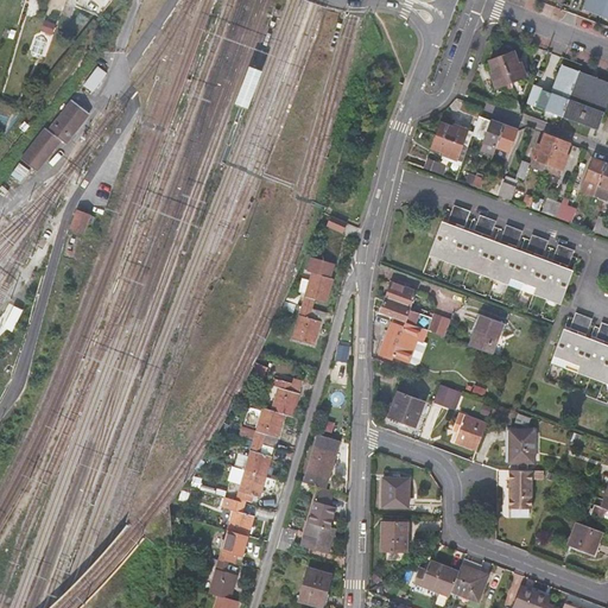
[(607,19),(607,7),(587,0),(586,0),(583,11),(607,19)]
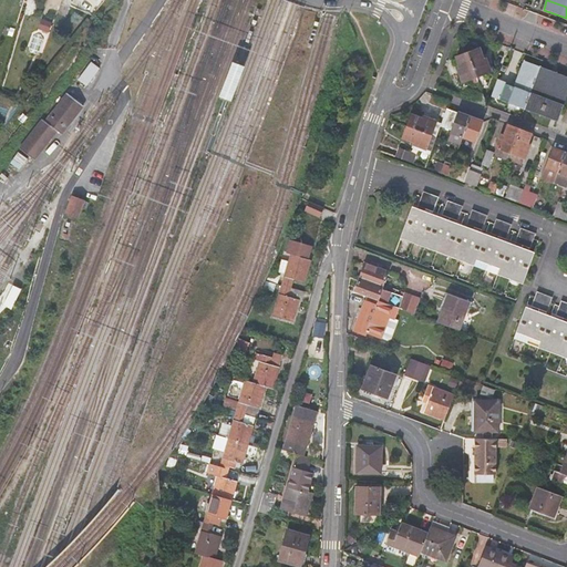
[(481,49),(468,53),(477,76),(491,72),(486,59),(484,60),(481,49)]
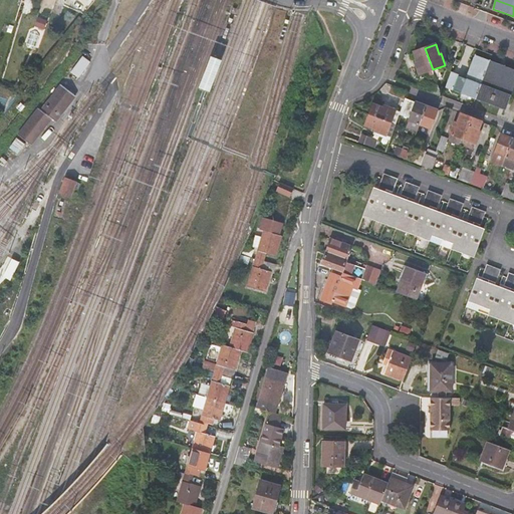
[(421,74),(433,69),(425,48),(415,52),(419,62),(417,63),(421,74)]
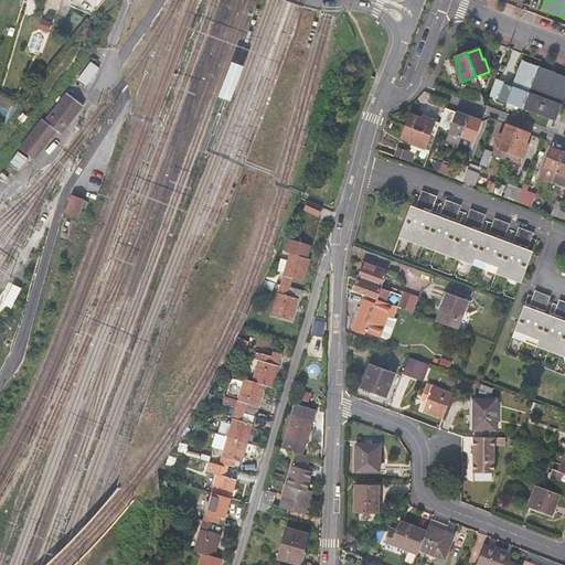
[(493,68),(499,71),(504,59),(498,56),(493,68)]
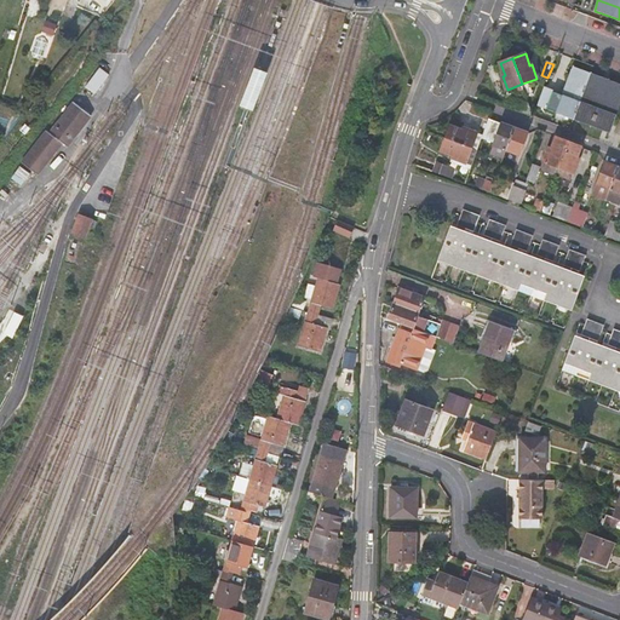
[(619,84),(572,65),(568,75),(619,95),(619,84)]
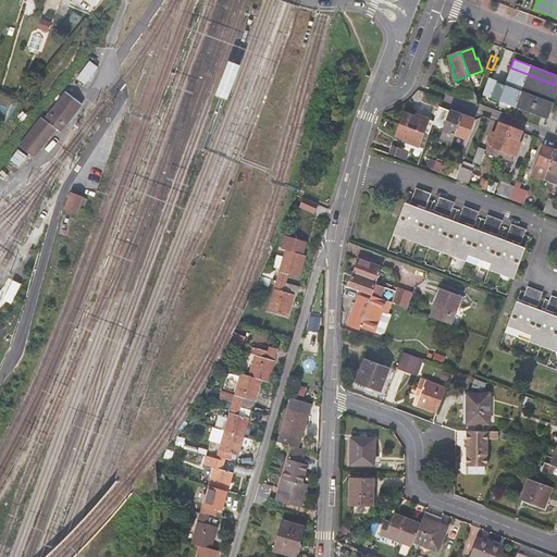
[(239,64),(227,61),(215,96),(221,98),(226,101),(239,64)]
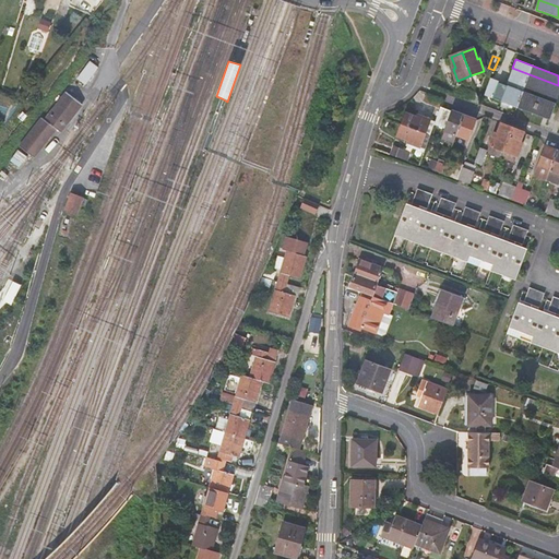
[(78,80),(86,85),(98,69),(90,63),(78,80)]
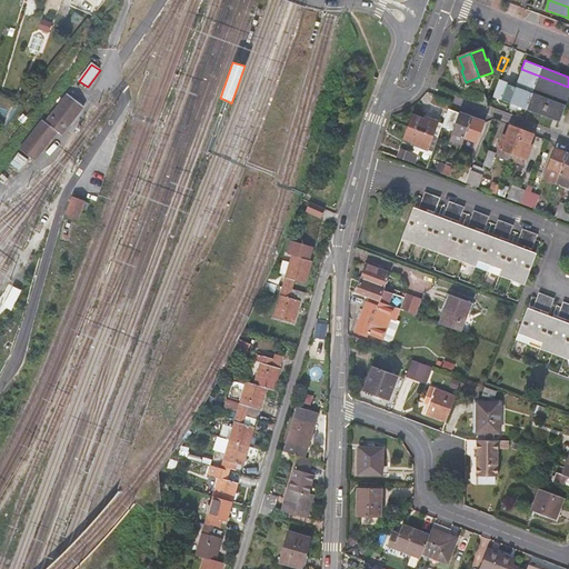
[(559,119),(568,95),(568,87),(521,69),(515,87),(499,80),(493,96),(510,103),(511,101),(559,119)]
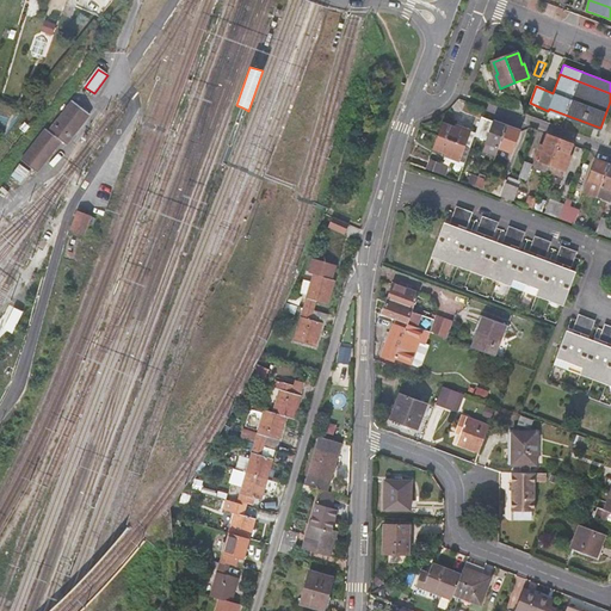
[(525,90),(522,98),(529,102),(532,92),(525,90)]
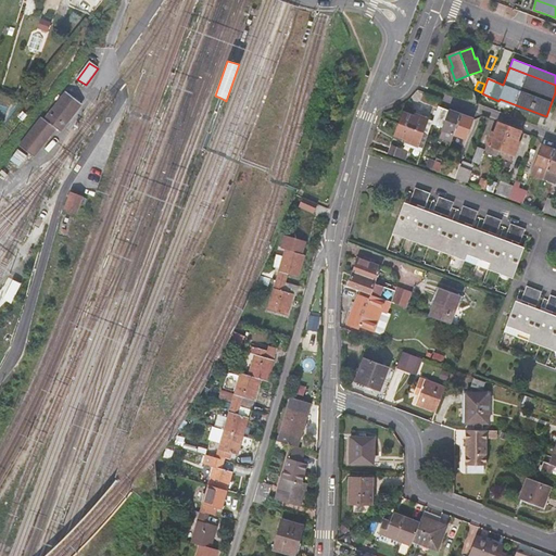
[(467,100),(469,90),(455,86),(452,95),(467,100)]
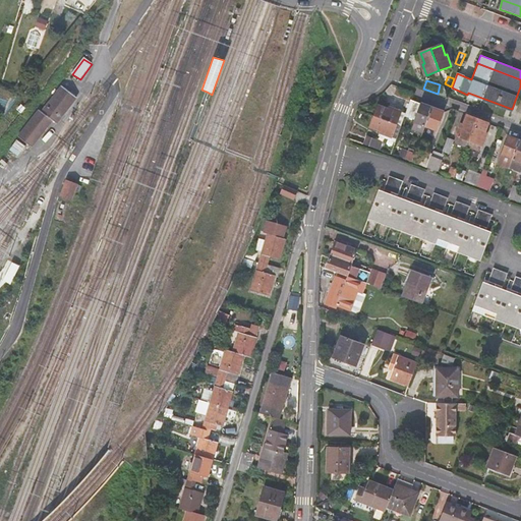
[(438,94),(448,98),(443,82),(441,82),(442,85),(440,84),(438,94)]
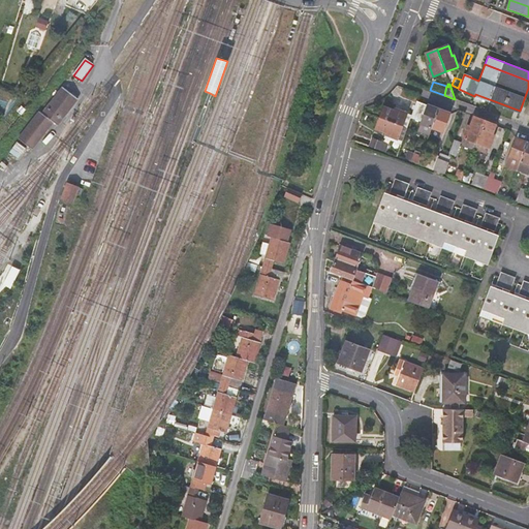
[(79,99),(63,88),(42,115),(56,125),(58,126),(79,99)]
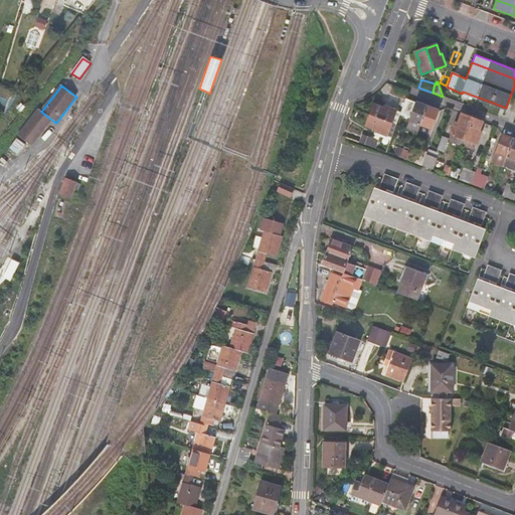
[(393,87),(390,94),(403,99),(406,92),(393,87)]
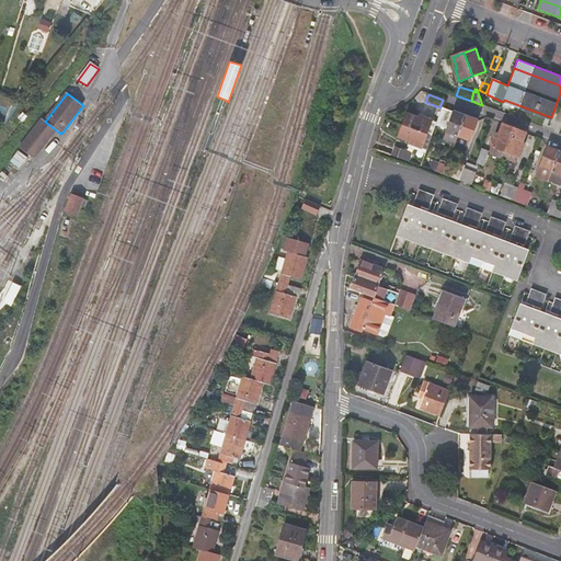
[(409,113),(404,125),(426,134),(433,136),(437,125),(447,129),(447,132),(459,136),(466,116),(460,114),(456,112),(444,107),(438,122),(420,115),(419,117),(409,113)]
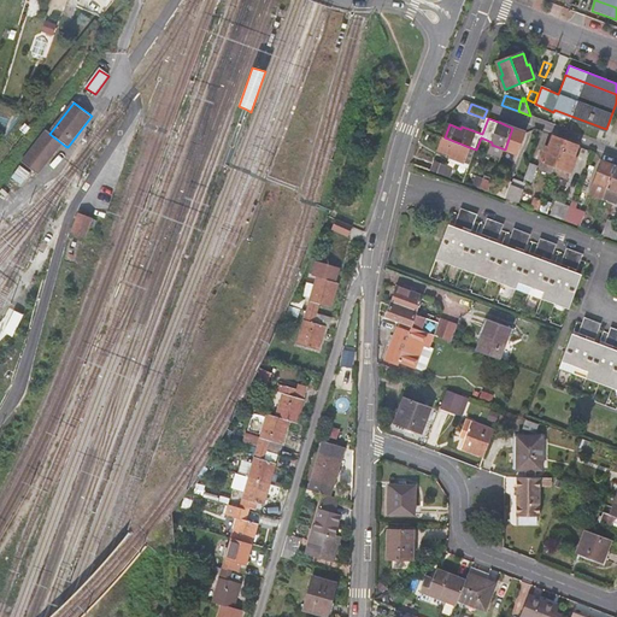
[(516,154),(526,133),(519,130),(512,128),(505,150),(516,154)]
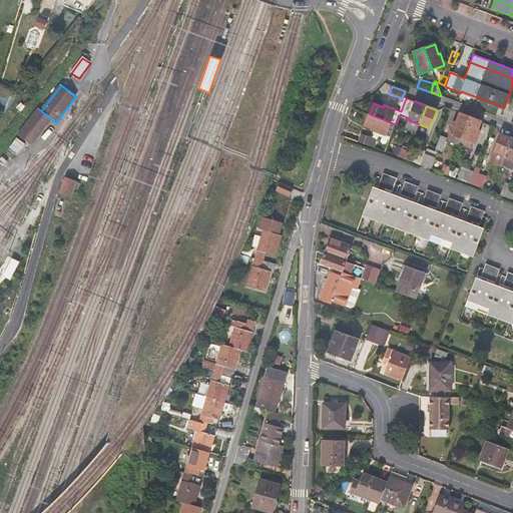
[(34,148),(54,121),(41,111),(39,109),(18,135),(34,148)]
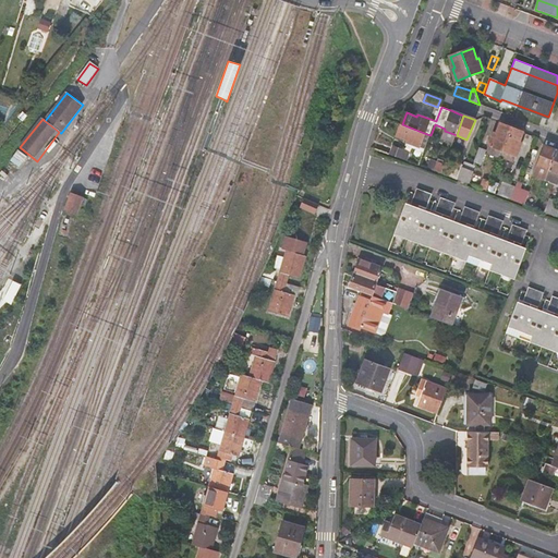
[(501,156),(504,150),(511,128),(501,123),(496,133),(495,133),(489,145),(492,146),(489,152),(501,156)]
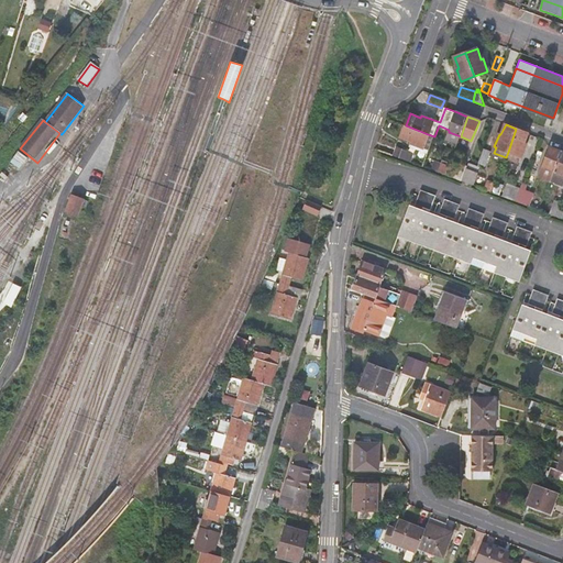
[(423,146),(428,134),(406,125),(401,136),(411,140),(410,142),(423,146)]
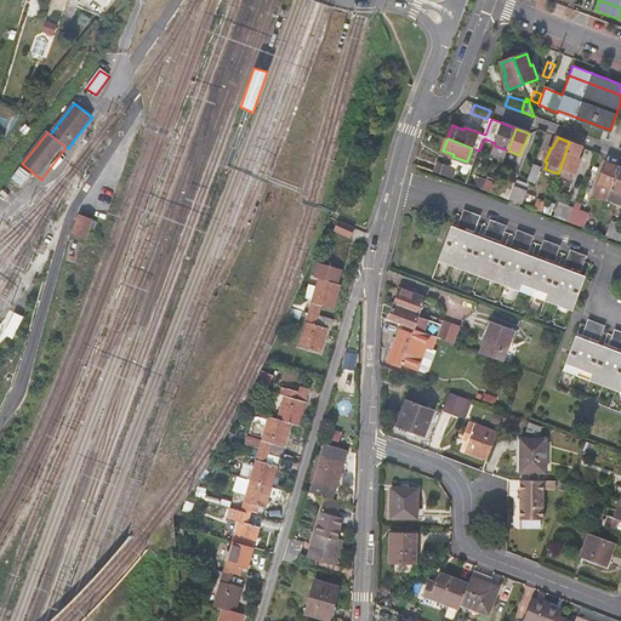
[(577,158),(582,147),(569,142),(560,167),(574,172),(580,160),(577,158)]
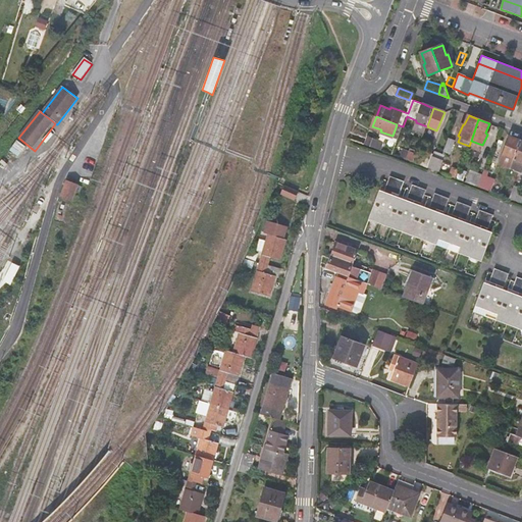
[(367,137),(364,144),(375,148),(377,141),(367,137)]
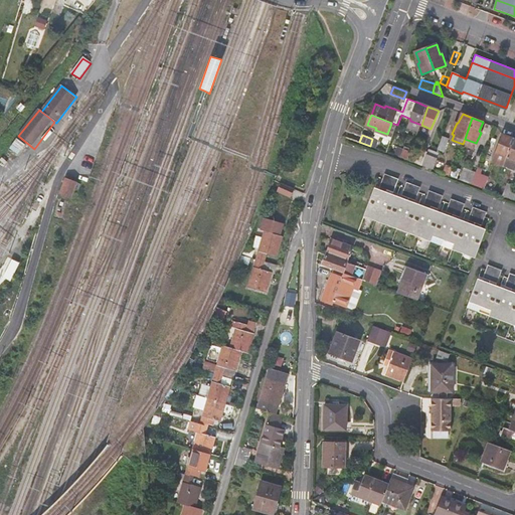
[(441,136),(436,149),(442,151),(447,138),(441,136)]
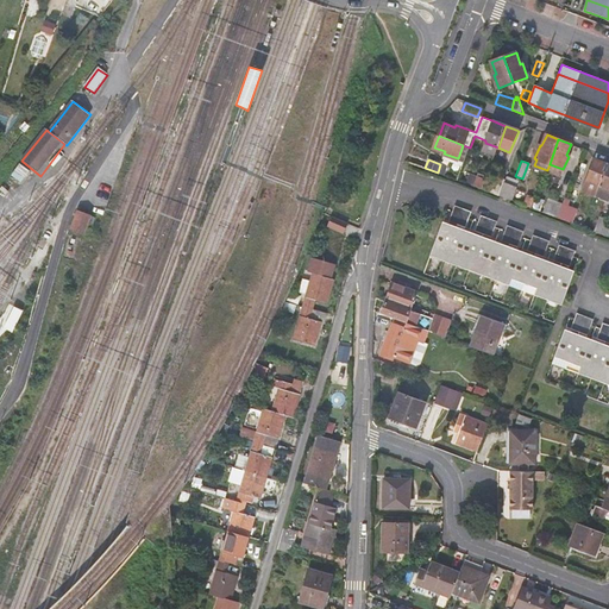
[(600,186),(607,165),(601,163),(596,161),(583,192),(595,196),(600,186)]
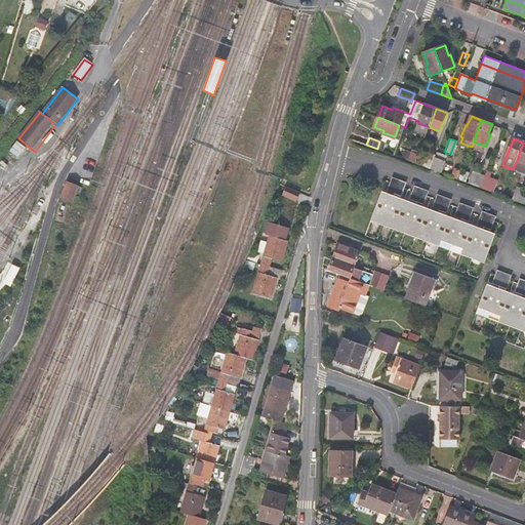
[(17,142),(12,148),(22,155),(27,148),(17,142)]
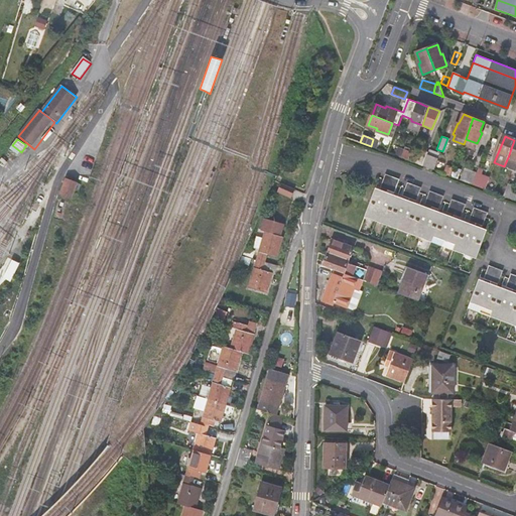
[(514,170),(515,166),(515,140),(514,140),(508,157),(504,166),(514,170)]
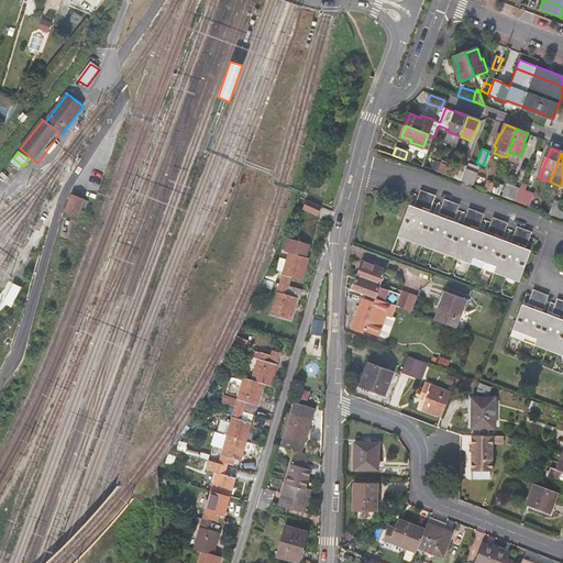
[(426,156),(419,154),(417,162),(422,164),(426,156)]
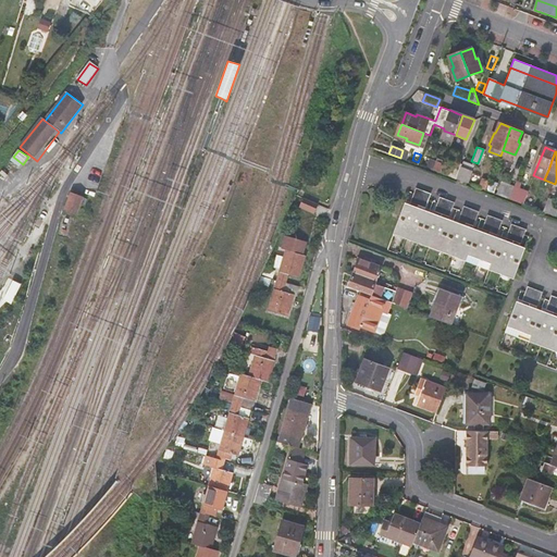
[(436,161),(433,168),(440,170),(443,163),(436,161)]
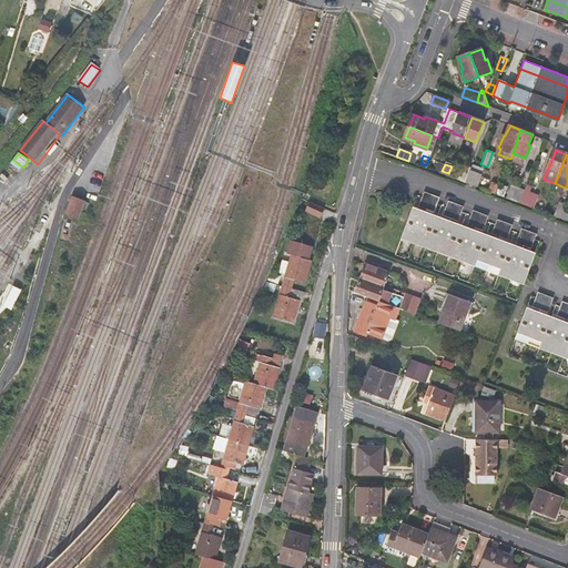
[(460,181),(465,171),(465,168),(457,164),(452,178),(460,181)]
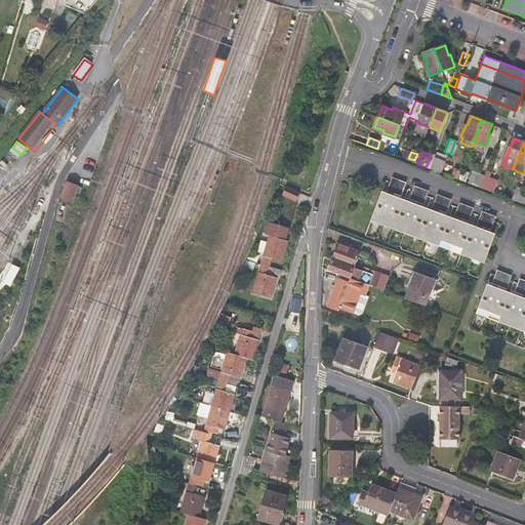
[(430,158),(431,158),(440,161),(442,156),(432,152),(430,155),(430,158)]
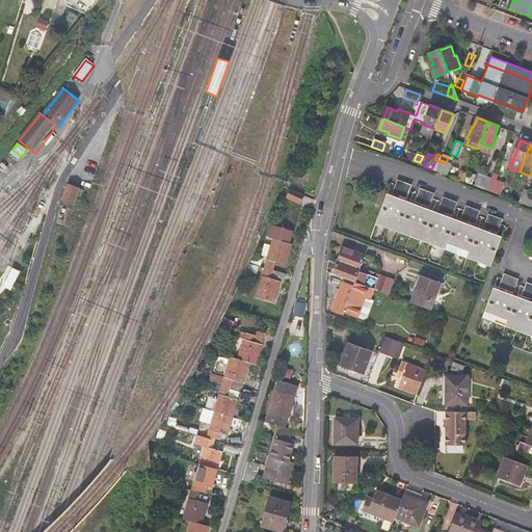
[(446,163),(436,160),(432,170),(442,174),(446,163)]
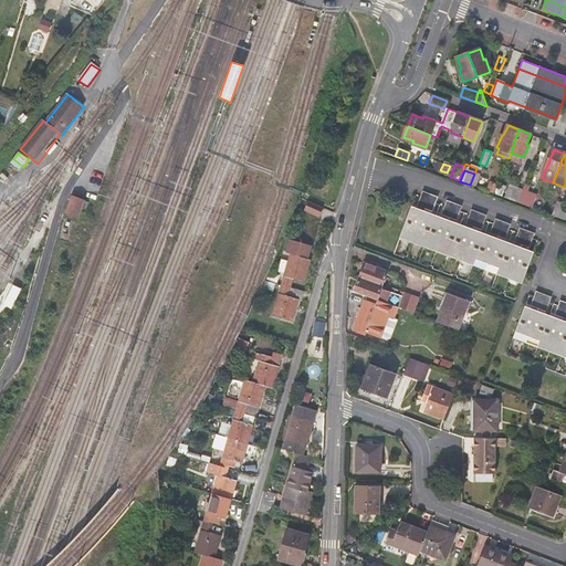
[(520,203),(524,192),(510,187),(505,198),(520,203)]
